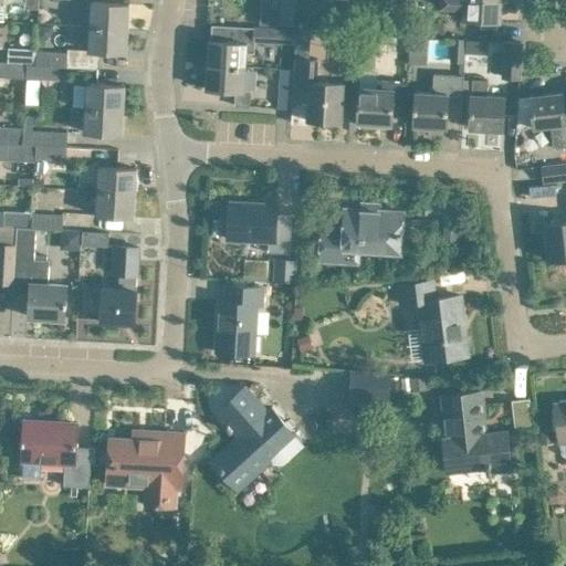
[(482,20),(481,28),(494,28),(495,20),(501,21),(501,0),(440,0),(440,7),(463,8),(463,19),(482,20)]
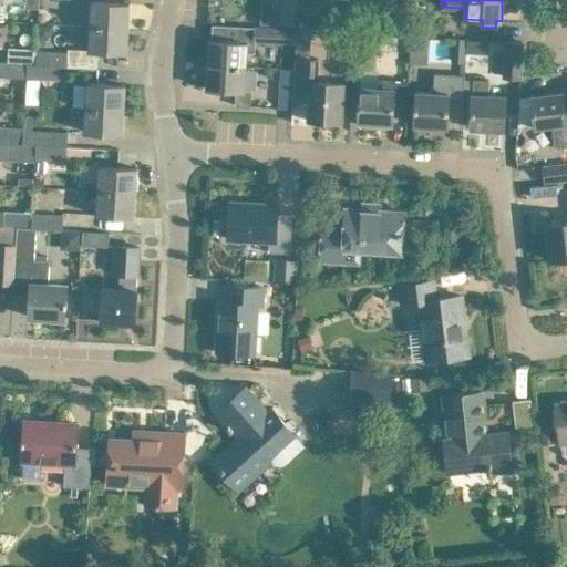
[(90,1),(89,26),(129,28),(130,3),(90,1)]
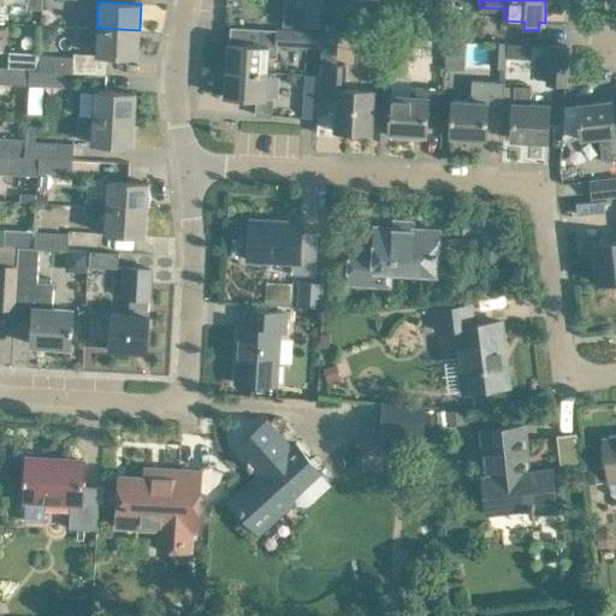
[(304,16),(283,15),(282,27),(303,28),(304,16)]
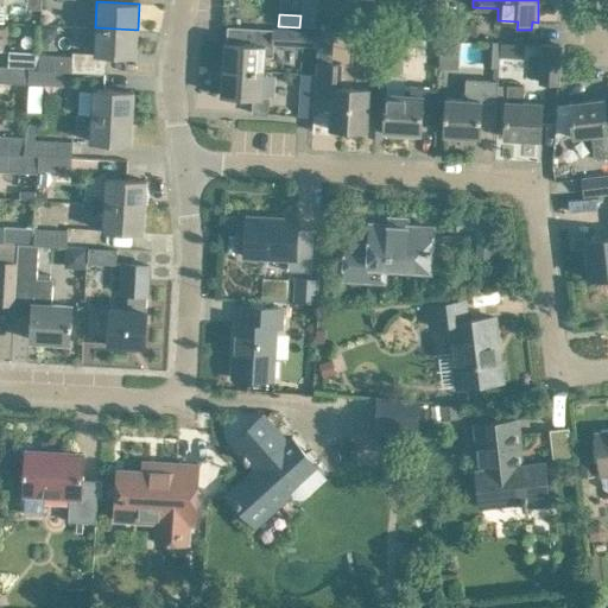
[(223,69),(264,73),(265,56),(273,57),(274,44),(317,46),(318,32),(298,31),(273,30),(228,26),(227,43),(225,43),(223,69)]
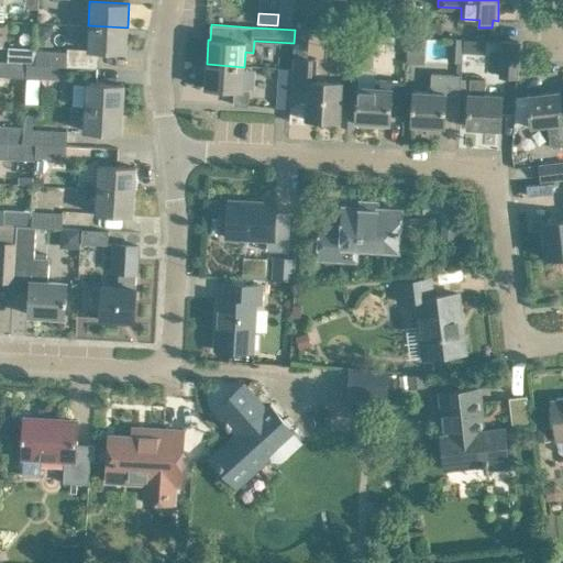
[(125,52),(128,28),(88,25),(87,48),(100,50),(100,51),(125,52)]
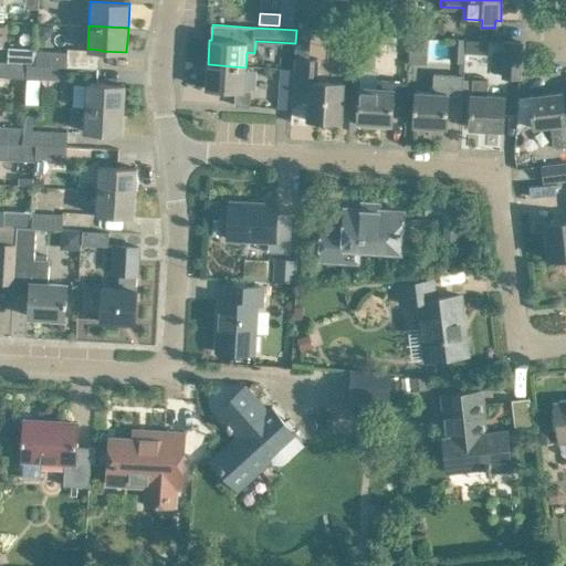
[(355,45),(366,45),(366,34),(355,34),(355,45)]
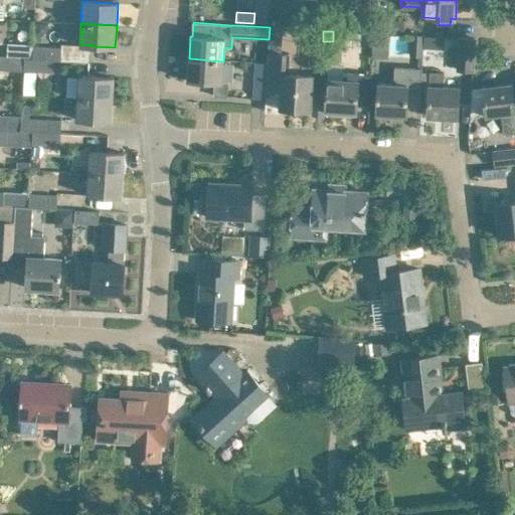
[(373,34),(372,45),(389,46),(390,34),(373,34)]
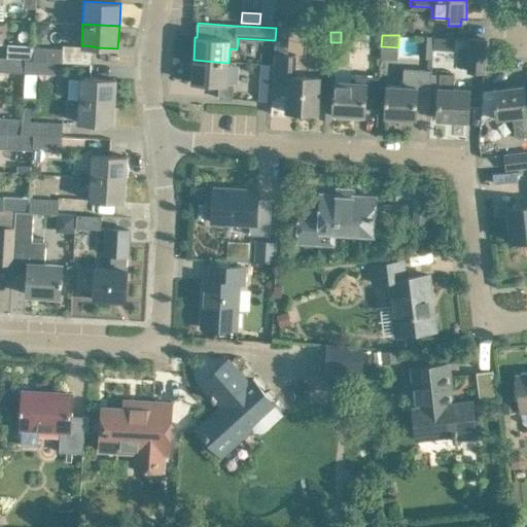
[(420,35),(419,58),(432,59),(432,48),(433,36),(420,35)]
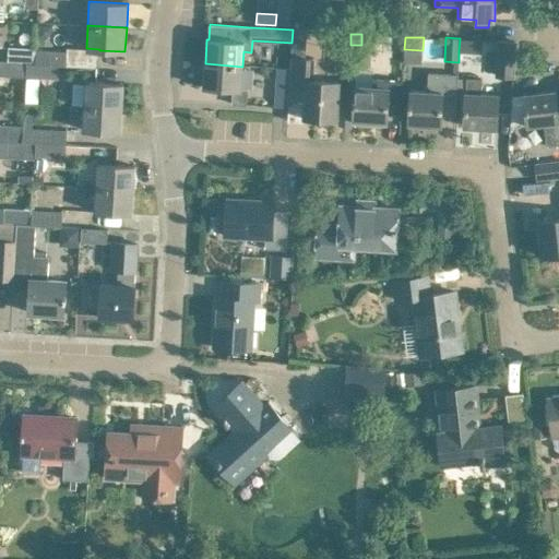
[(513,76),(515,42),(499,40),(497,75),(513,76)]
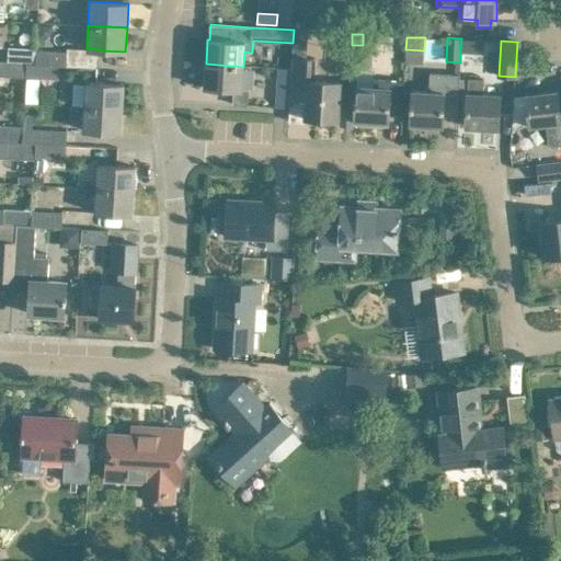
[(7,63),(25,63),(34,64),(35,52),(35,48),(7,47),(7,63)]
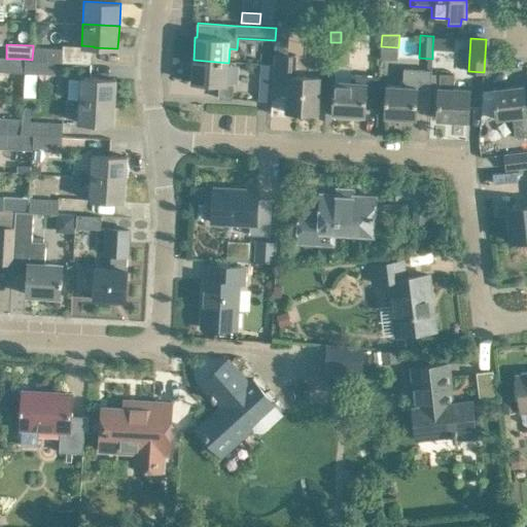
[(63,62),(63,53),(62,53),(62,49),(33,48),(32,60),(53,61),(63,62)]
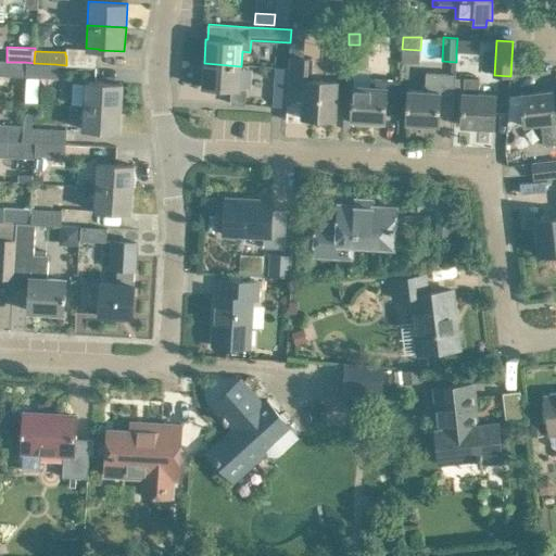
[(335,118),(337,81),(311,80),(312,59),(289,58),(289,68),(288,96),(304,97),(303,116),(335,118)]
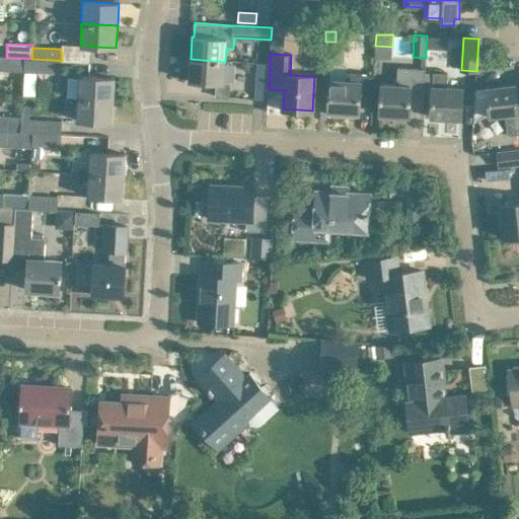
[(0,69),(23,71),(23,58),(6,58),(0,57),(0,69)]
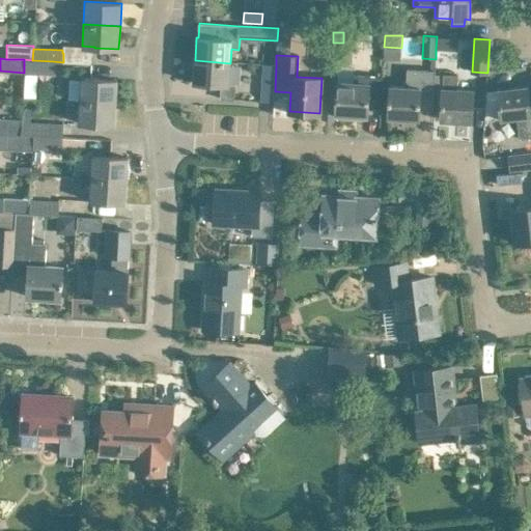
[(32,60),(24,59),(24,73),(52,74),(53,61),(32,60)]
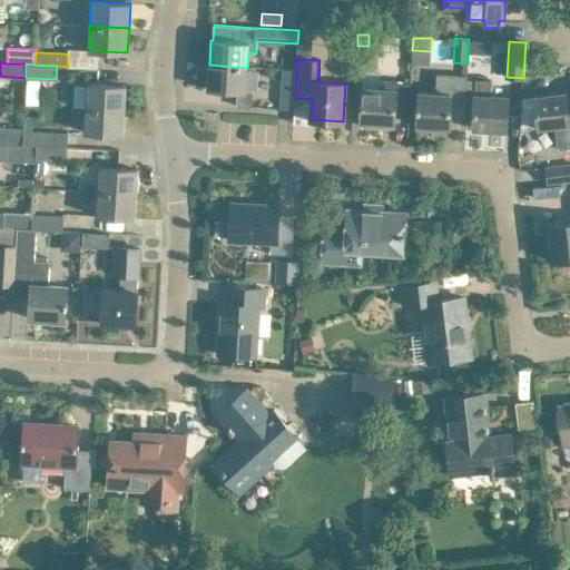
[(207,89),(246,91),(247,68),(209,65),(207,89)]
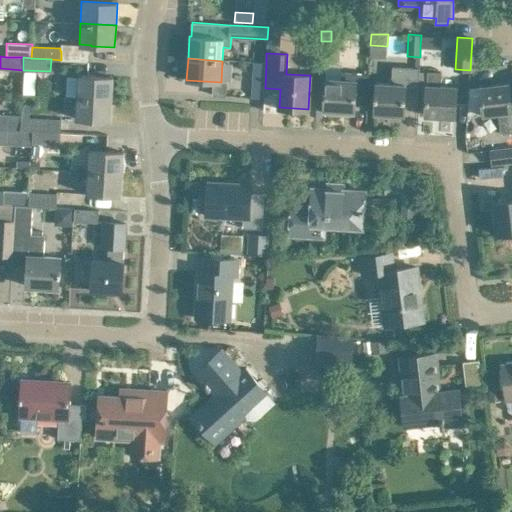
[(265,88),(266,63),(254,63),(252,98),(264,98),(265,88)]
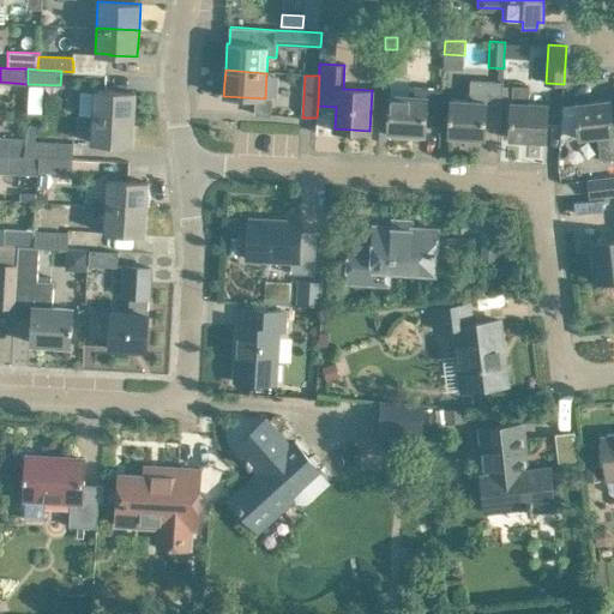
[(504,82),(469,80),(469,101),(450,100),(449,119),(450,120),(450,136),(485,137),(485,130),(500,131),(500,127),(501,107),(503,85),(504,82)]
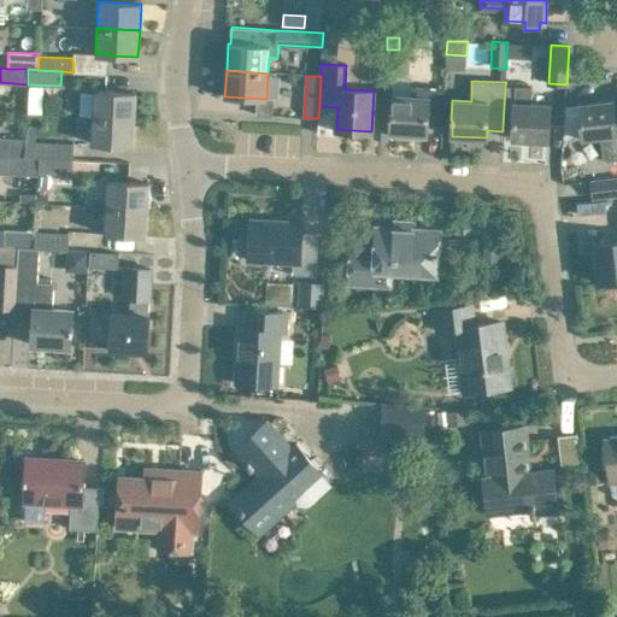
[(441,125),(444,88),(410,86),(409,97),(392,95),(391,131),(393,131),(393,135),(413,136),(413,133),(427,135),(427,124),(441,125)]
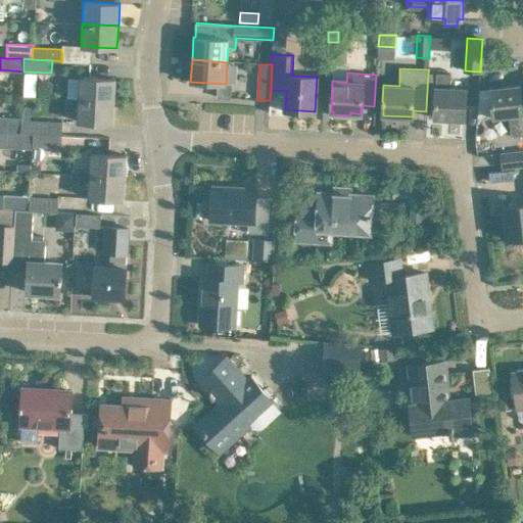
[(427,91),(426,108),(434,108),(436,73),(428,73),(427,91)]
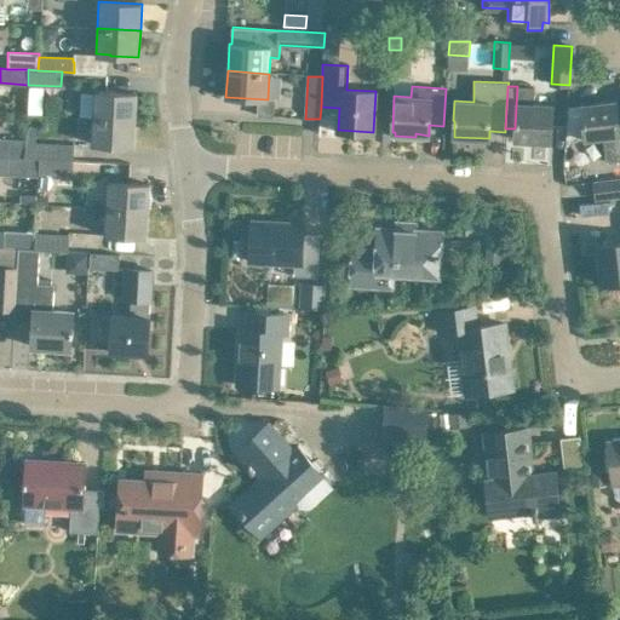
[(515,128),(515,139),(550,142),(551,126),(552,105),(533,104),(534,87),(517,86),(515,128)]
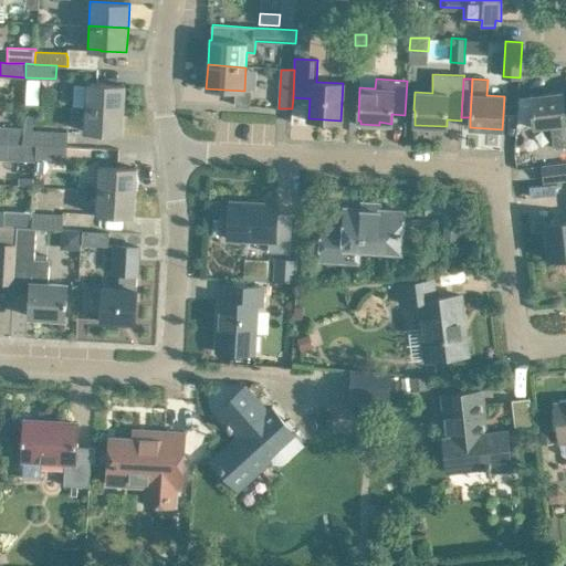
[(86,83),(84,107),(123,109),(125,85),(86,83)]
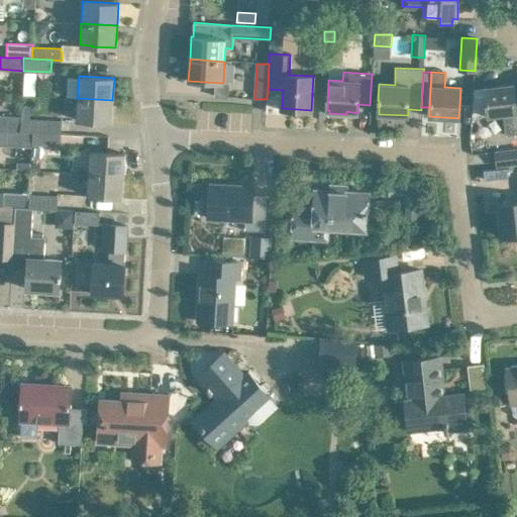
[(0,96),(12,96),(11,84),(0,84),(0,96)]
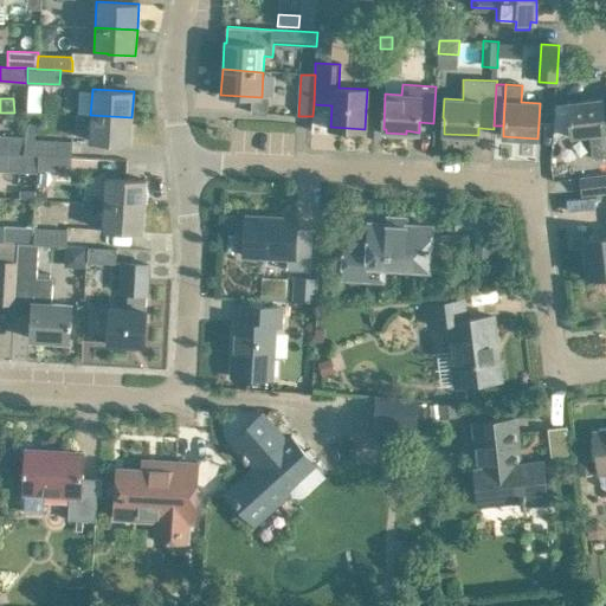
[(572,135),(590,134),(592,158),(605,155),(605,130),(601,98),(568,103),(572,135)]
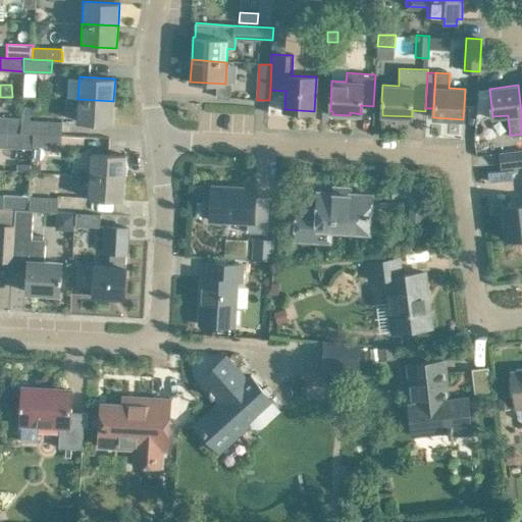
[(76,121),(112,123),(113,101),(77,99),(76,121)]
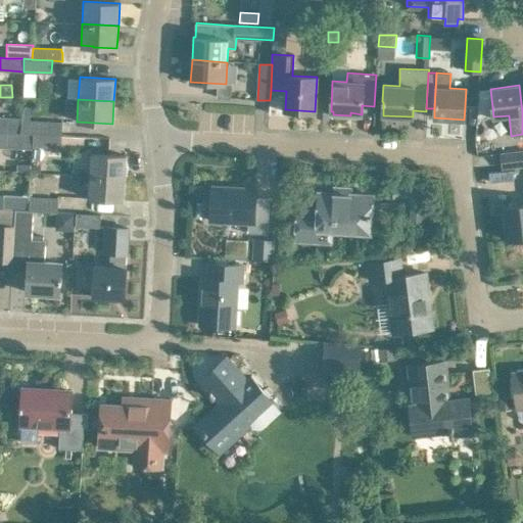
[(21,122),(20,122),(19,134),(32,135),(60,136),(61,124),(30,122),(31,110),(22,109),(21,119),(21,122)]
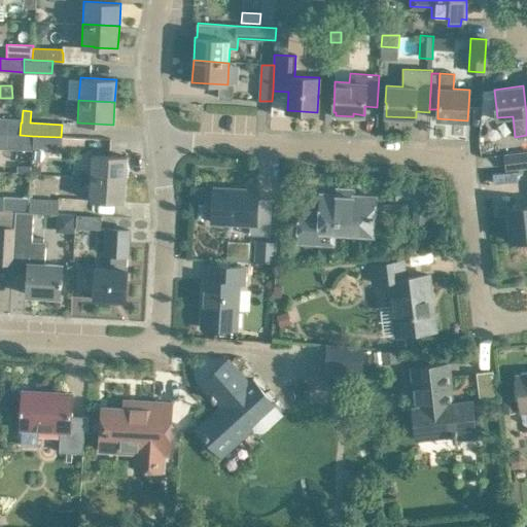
[(0,134),(20,135),(21,123),(22,123),(22,119),(0,117),(0,134)]
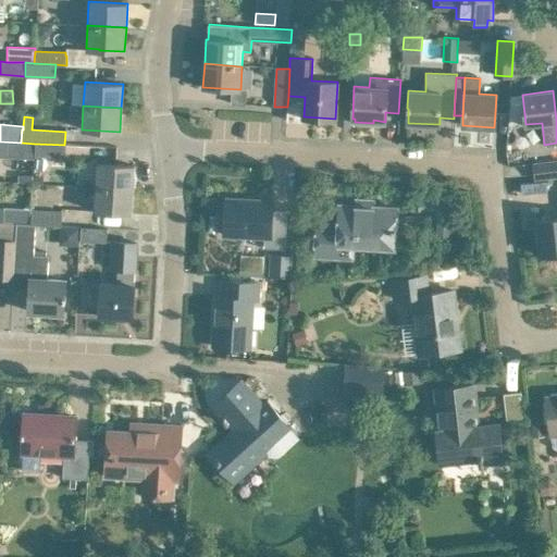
[(34,144),(21,143),(0,141),(0,156),(34,158),(34,156),(34,144)]
